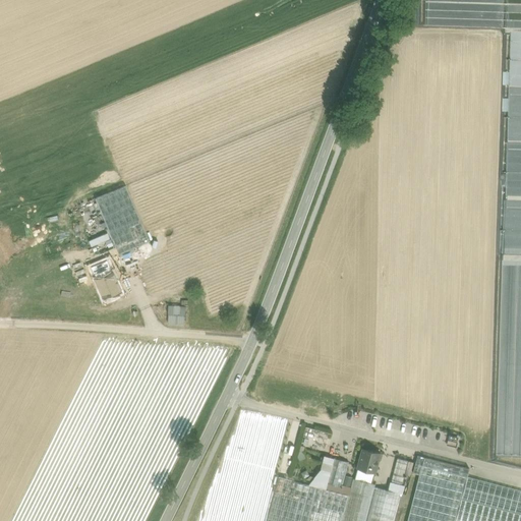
[(149,241),(125,185),(95,198),(119,254),(149,241)]
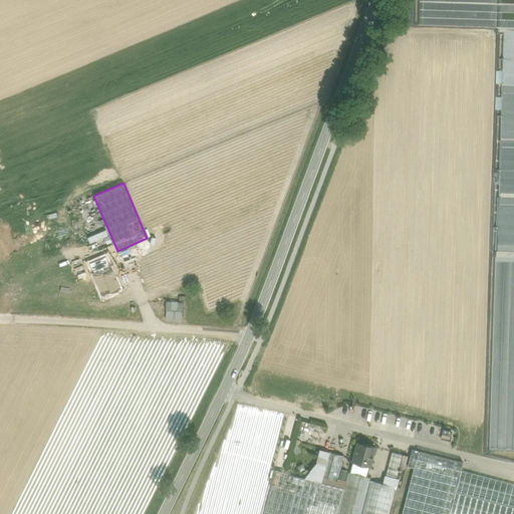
[(183,303),(167,302),(166,318),(181,319),(183,303)]
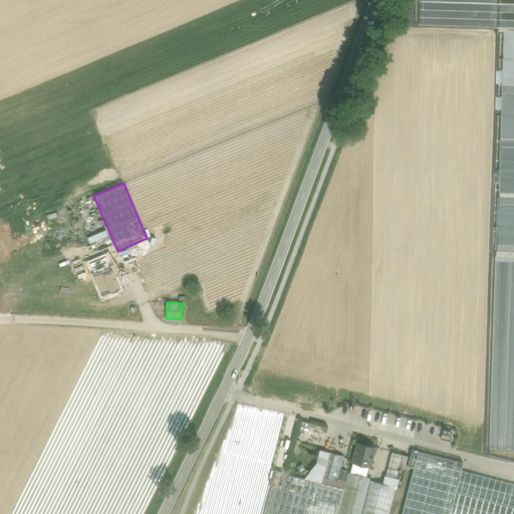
[(374,447),(358,443),(352,462),(369,466),(374,447)]
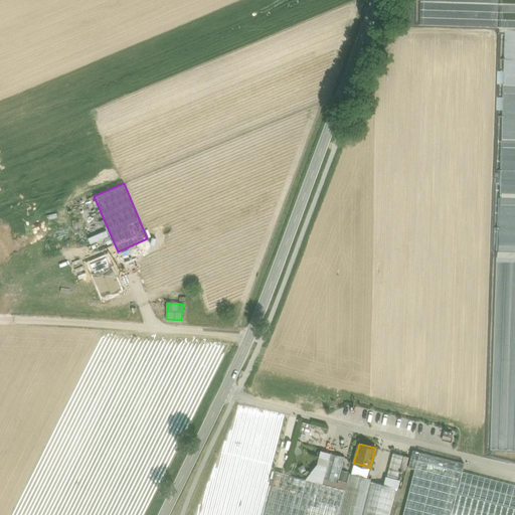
[(464,463),(412,450),(408,467),(414,469),(416,460),(462,471),(464,463)]
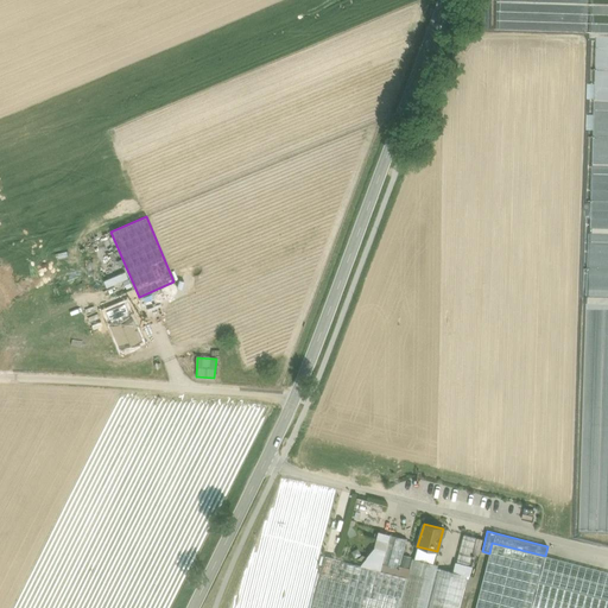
[(476,537),(463,533),(454,571),(467,575),(472,553),(476,537)]
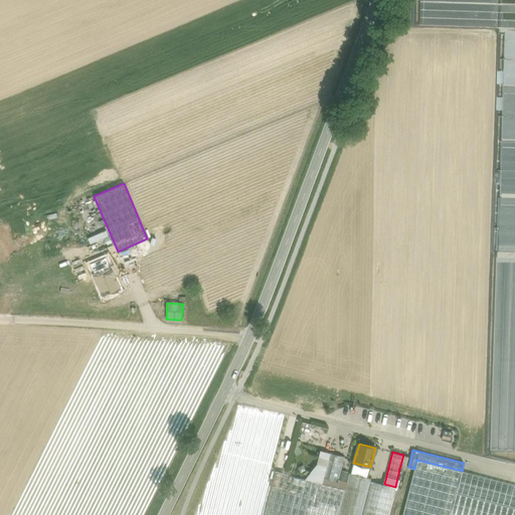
[(345,457),(330,453),(324,478),(338,482),(341,470),(345,457)]
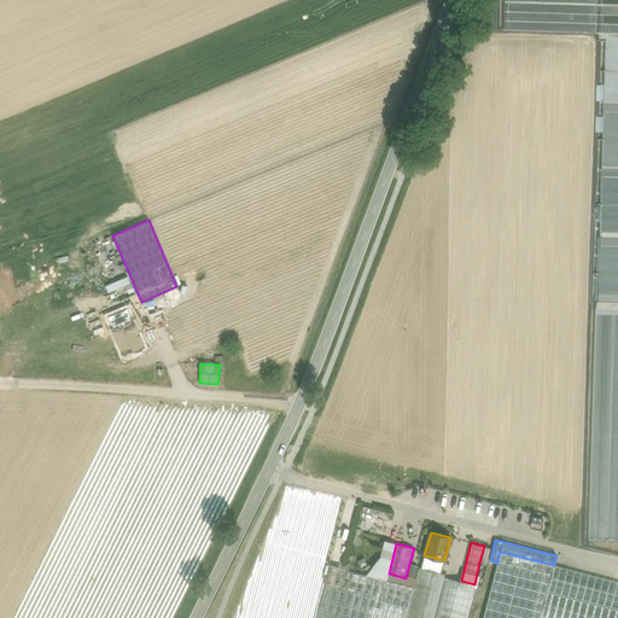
[(484,546),(479,563),(487,564),(490,548),(484,546)]
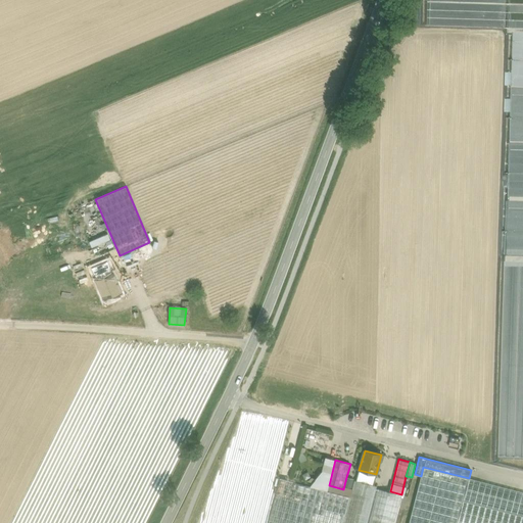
[(469,478),(423,467),(421,476),(408,522),(457,522),(463,501),(469,478)]
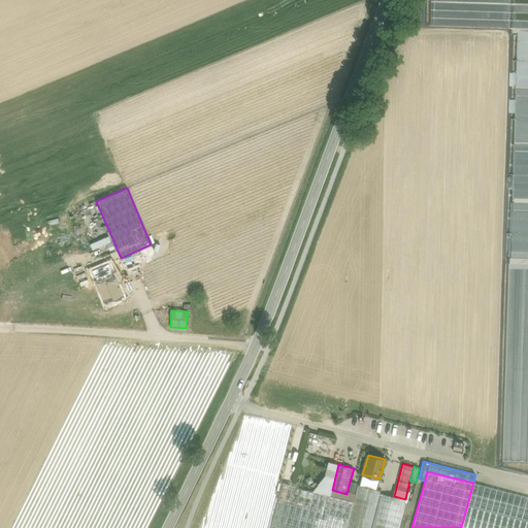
[(380,479),(362,474),(360,486),(377,490),(380,479)]
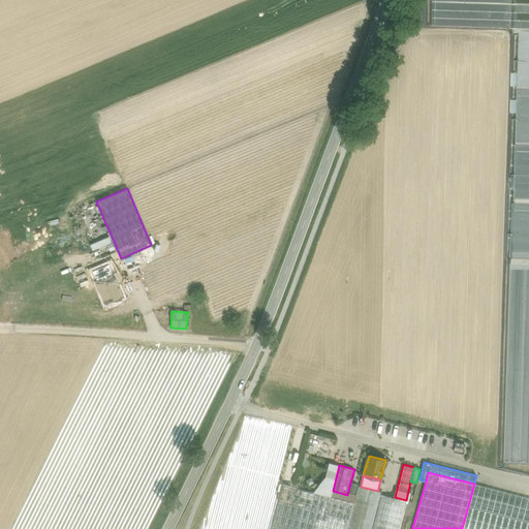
[(353,496),(356,485),(350,483),(347,495),(353,496)]
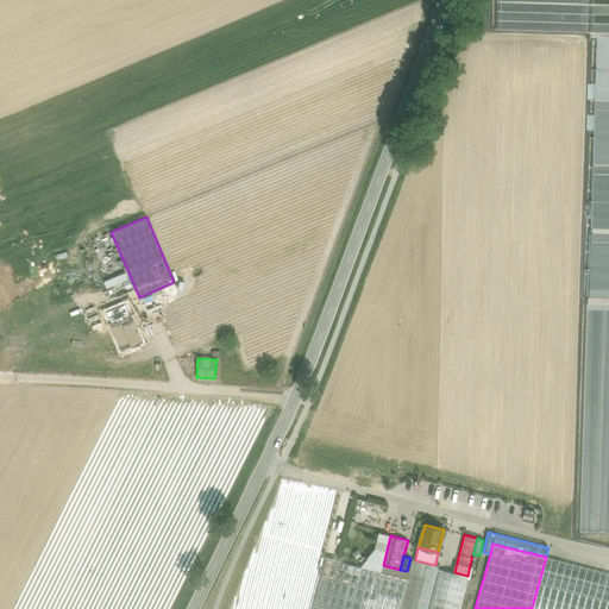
[(359,608),(370,569),(326,557),(312,608),(359,608)]
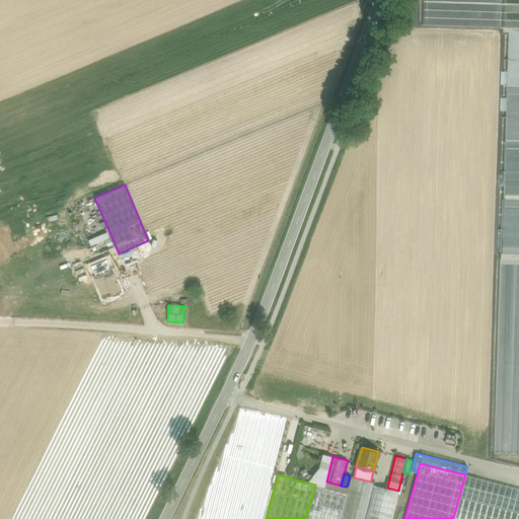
[(518,488),(465,474),(459,497),(518,512),(518,488)]
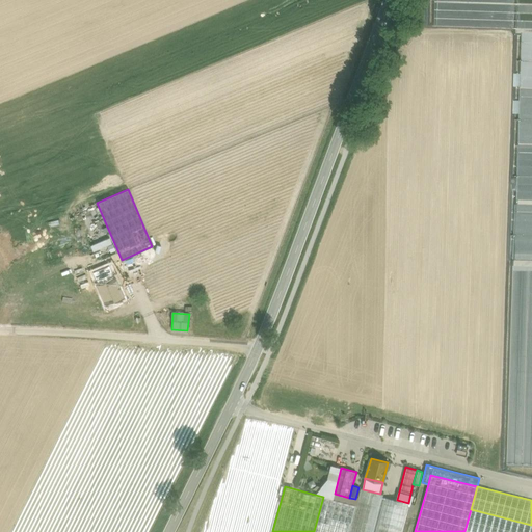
[(363,489),(361,488),(349,531),(401,531),(408,503),(397,500),(382,497),(383,495),(380,494),(363,489)]
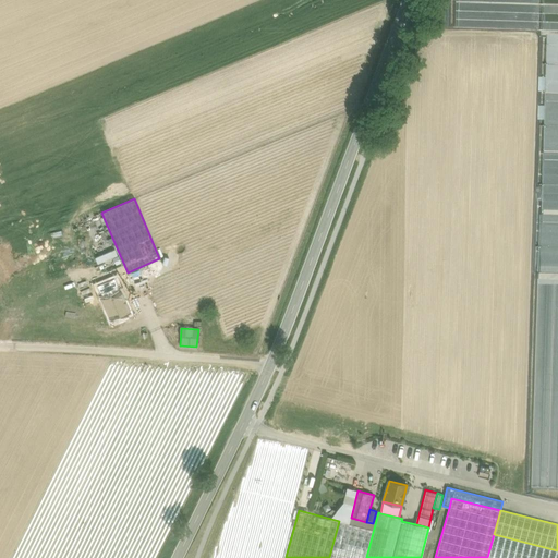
[(366,557),(374,530),(339,521),(329,557),(366,557)]
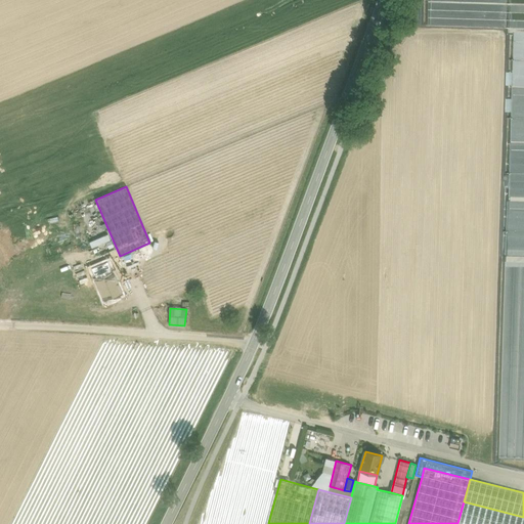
[(523,523),(523,517),(464,501),(457,523),(523,523)]
